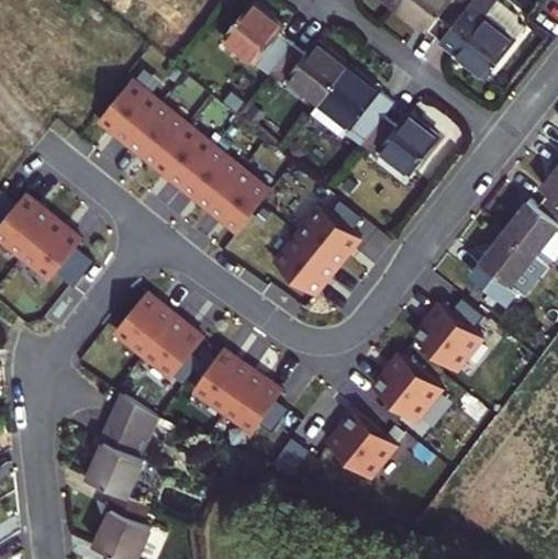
[(414,24),(438,43),(471,0),(470,0),(398,0),(392,7),(414,24)]
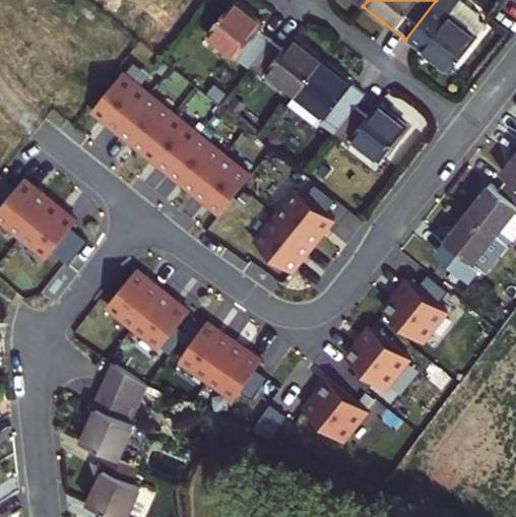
[(435,0),(436,0),(405,40),(426,55),(448,72),(480,28),(452,6),(456,0),(435,0)]
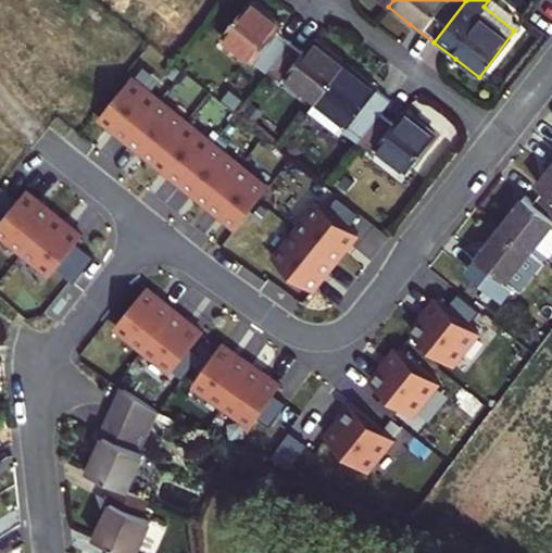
[(220,38),(264,73),(285,47),(272,36),(278,27),(270,20),(247,2),(220,38)]
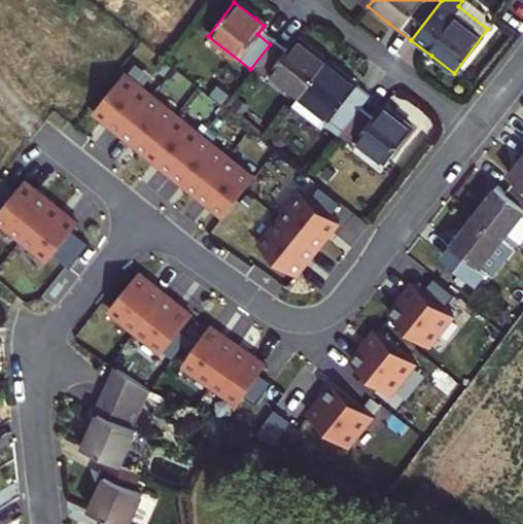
[(268,74),(298,97),(323,64),(307,50),(293,40),(282,55),(270,44),(250,69),(264,79),(268,74)]
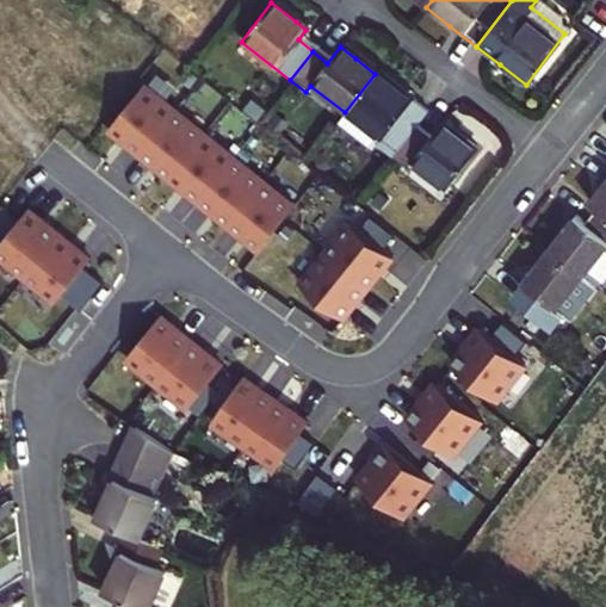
[(400,93),(375,74),(345,112),(335,124),(371,153),(375,147),(389,158),(414,127),(425,112),(400,93)]
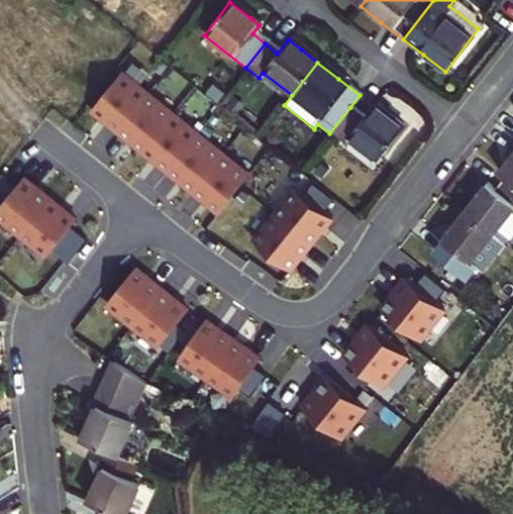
[(116,133),(144,97),(119,76),(90,112),(103,122),(116,133)]
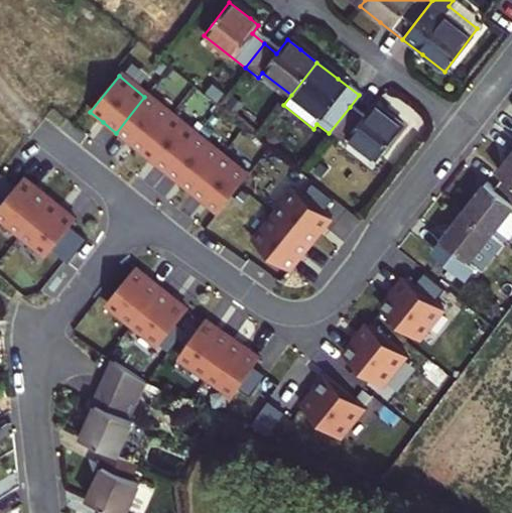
[(170,116),(144,97),(116,133),(129,143),(141,153),(170,116)]
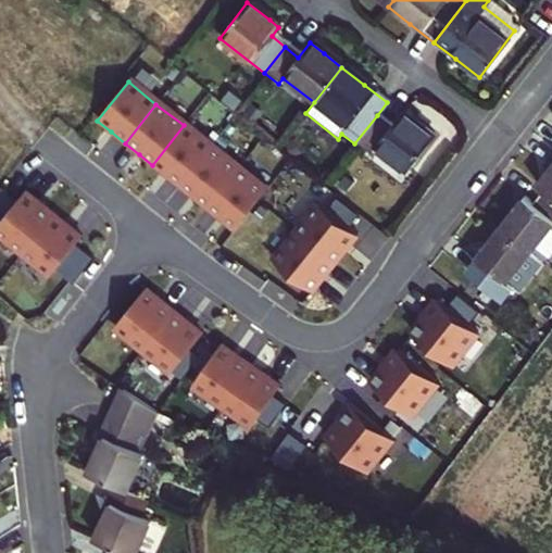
[(377,115),(354,143),(368,154),(373,148),(405,174),(433,138),(415,124),(400,112),(390,126),(377,115)]
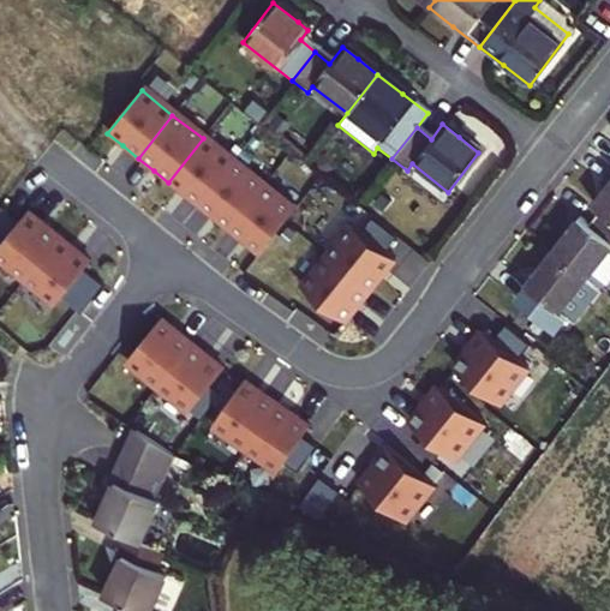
[(233,162),(203,138),(168,183),(184,195),(198,205),(233,162)]
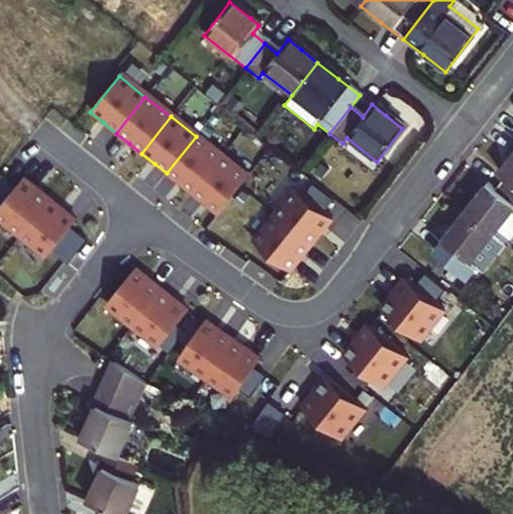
[(277,143),(272,129),(263,133),(268,146),(277,143)]
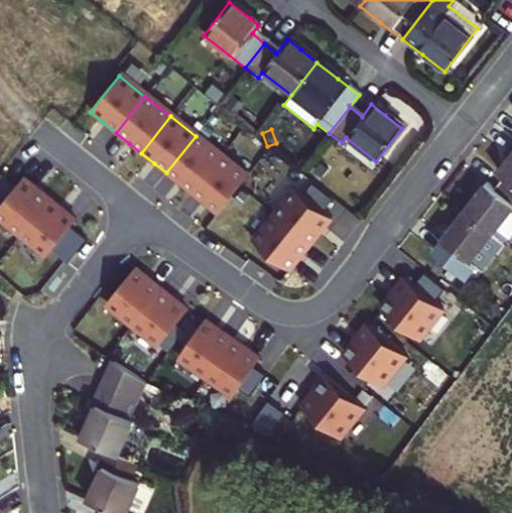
[(220,156),(196,136),(166,172),(180,184),(190,193),(220,156)]
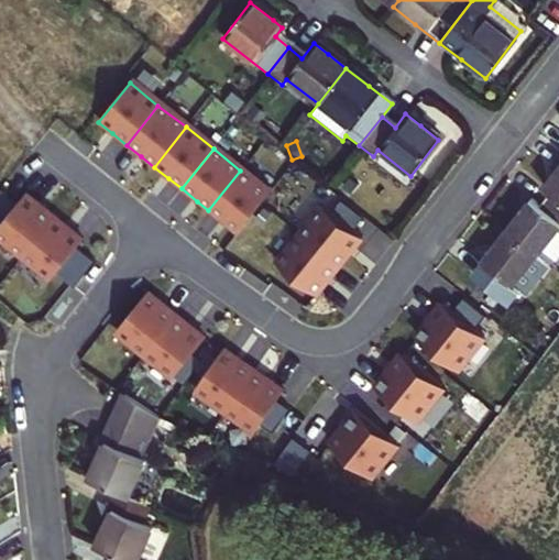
[(558,204),(558,155),(551,164),(548,168),(555,173),(541,190),(547,194),(558,204)]
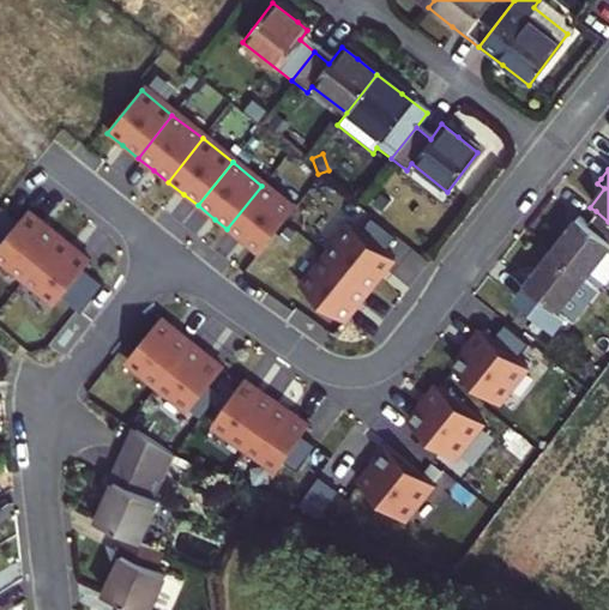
[(293,210),(261,186),(227,229),(243,242),(258,254),(293,210)]
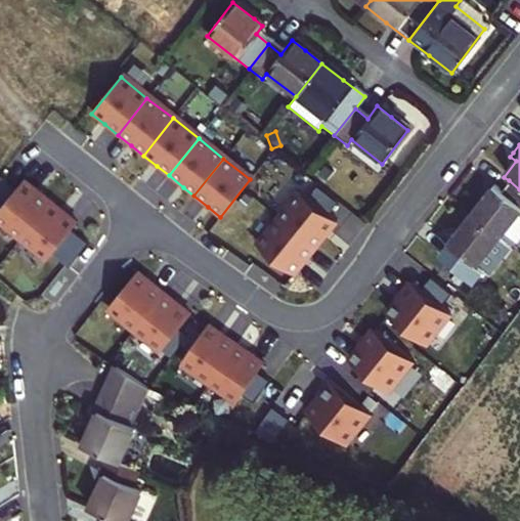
[(483,197),(468,216),(509,248),(519,232),(519,189),(509,180),(499,193),(490,186),(483,197)]
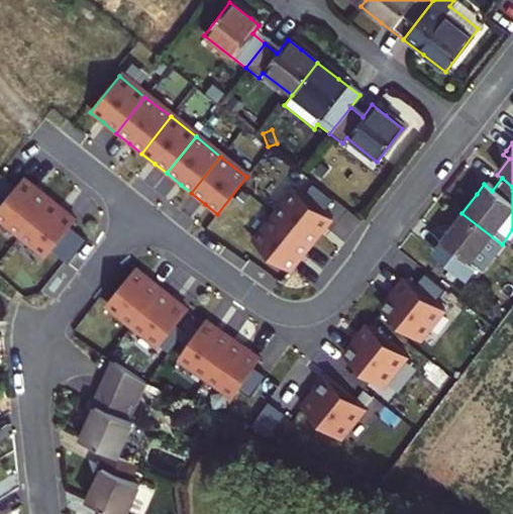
[(0,222),(19,238),(47,202),(29,187),(22,182),(15,190),(0,179),(0,222)]
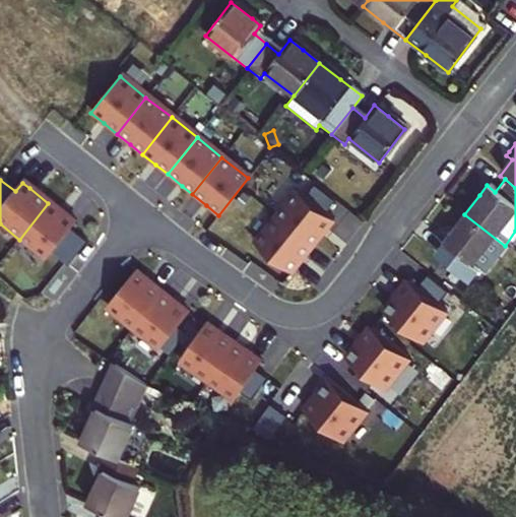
[(296,191),(274,217),(311,247),(324,231),(332,220),(324,214),(333,203),(314,186),(304,198),(296,191)]
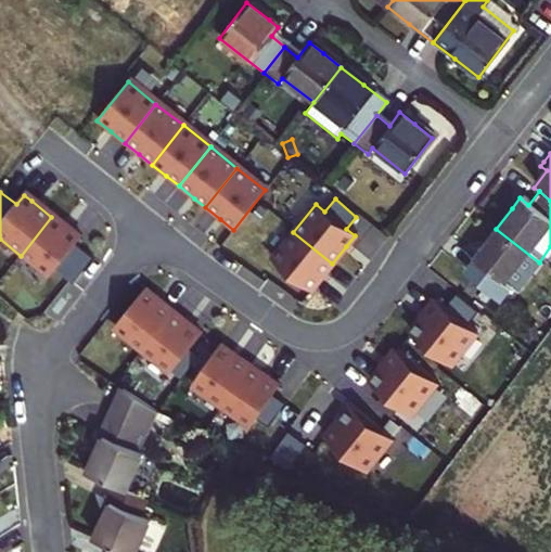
[(71,232),(51,217),(21,256),(50,279),(54,272),(72,285),(92,260),(75,246),(80,240),(71,232)]
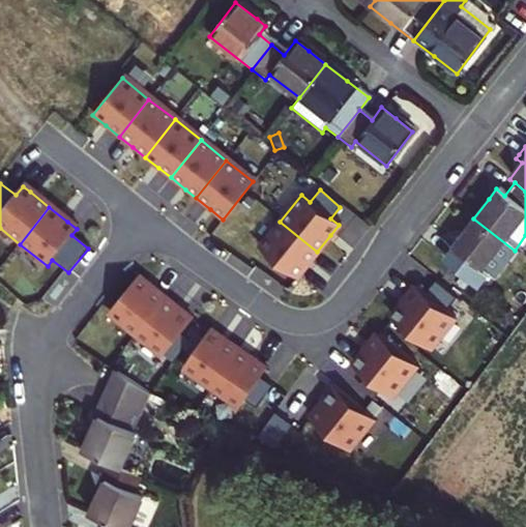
[(493,279),(515,251),(473,218),(457,240),(451,247),(442,260),(449,266),(476,287),(488,273),(493,279)]
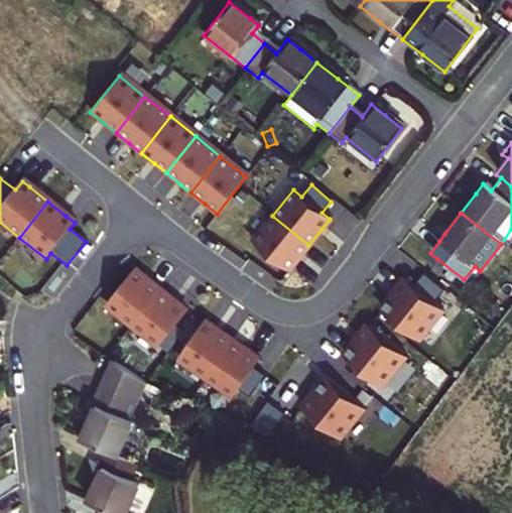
[(272,216),(252,242),(288,270),(299,256),(308,245),(272,216)]
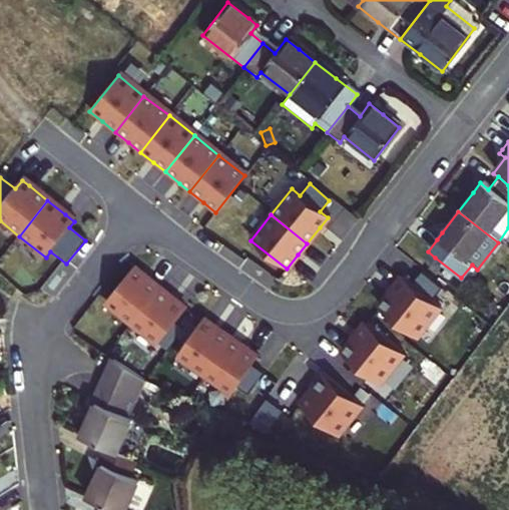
[(130,325),(158,290),(145,279),(132,269),(104,304),(130,325)]
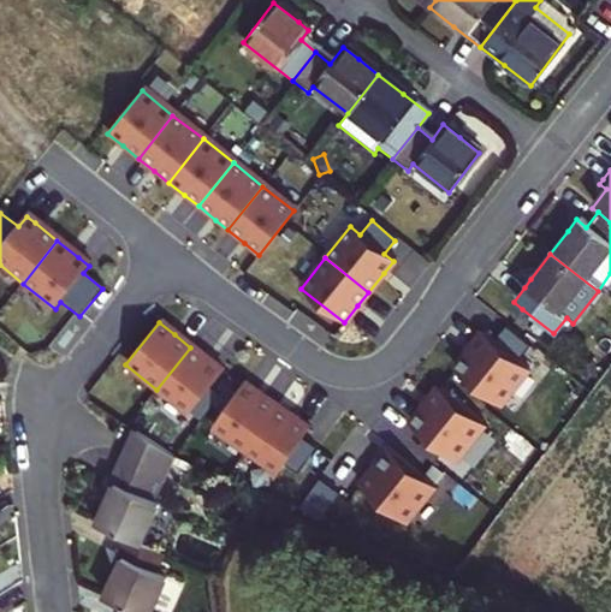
[(493,343),(482,334),(468,352),(454,369),(498,404),(527,368),(517,360),(528,345),(504,328),(493,343)]
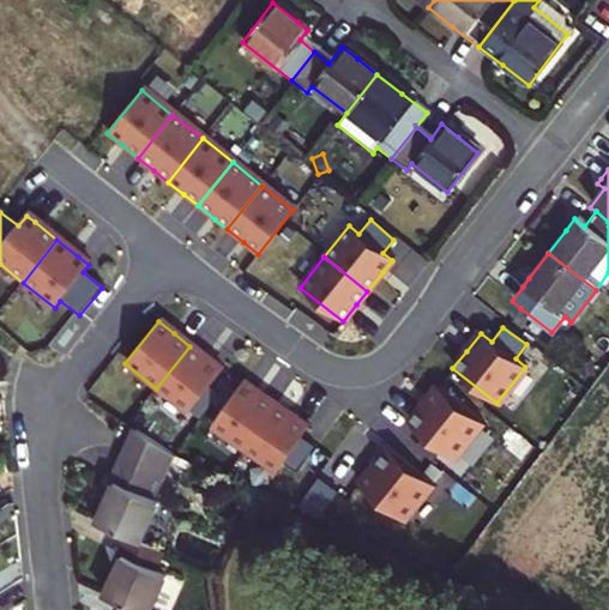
[(207,360),(190,346),(156,388),(188,412),(221,370),(207,360)]
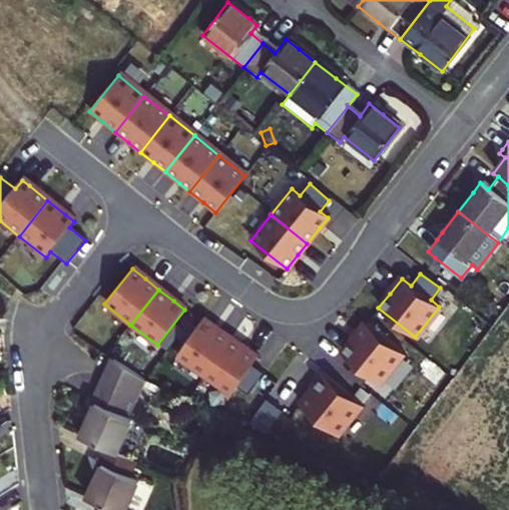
[(204,376),(229,338),(216,329),(202,320),(196,330),(191,326),(180,343),(185,347),(177,358),(204,376)]
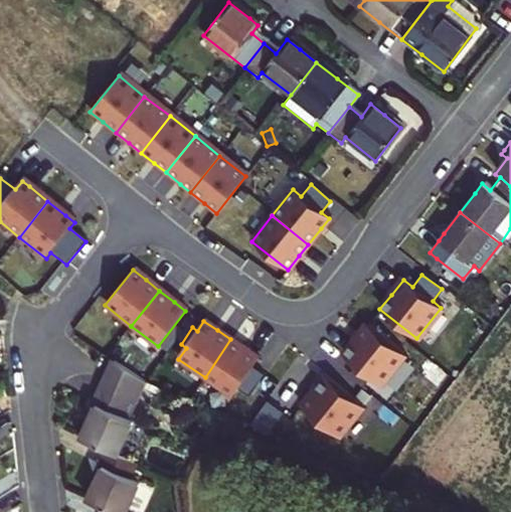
[(403,354),(367,325),(354,340),(343,354),(379,384),(403,354)]
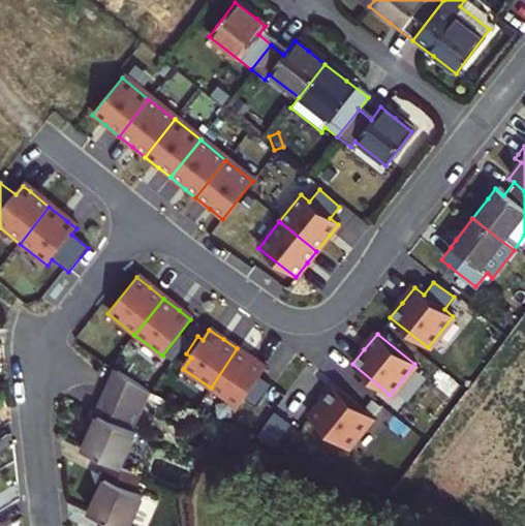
[(250,358),(237,348),(211,388),(239,407),(266,368),(250,358)]
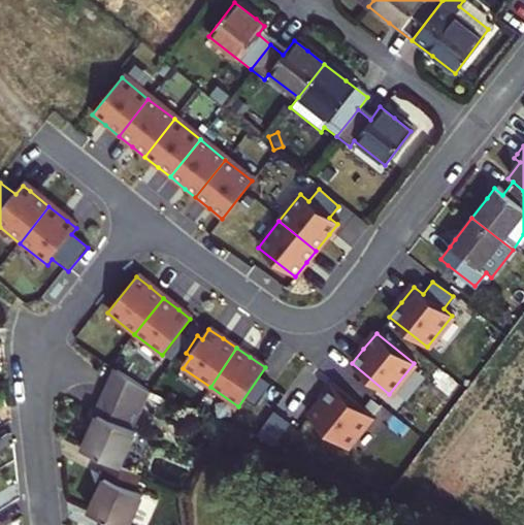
[(398,395),(408,401),(427,371),(417,365),(398,395)]
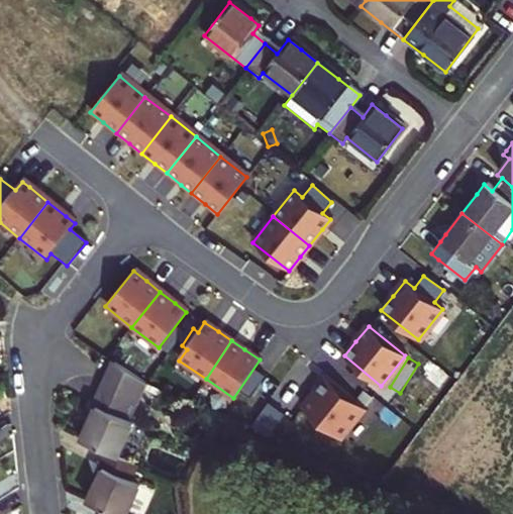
[(88,421),(79,440),(103,452),(116,457),(130,424),(121,419),(138,381),(110,362),(90,405),(94,408),(88,421)]
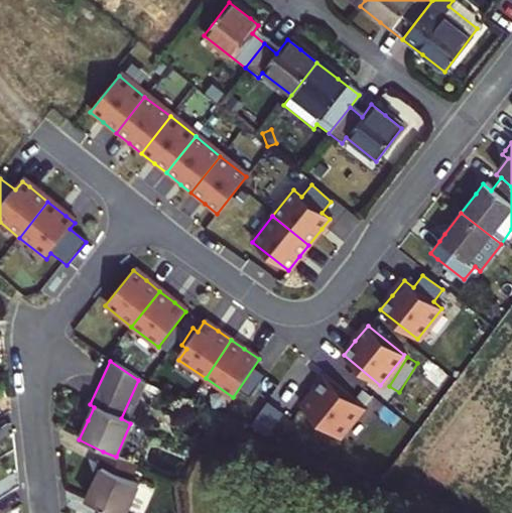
[(363,406),(326,377),(317,386),(301,406),(339,436),(363,406)]
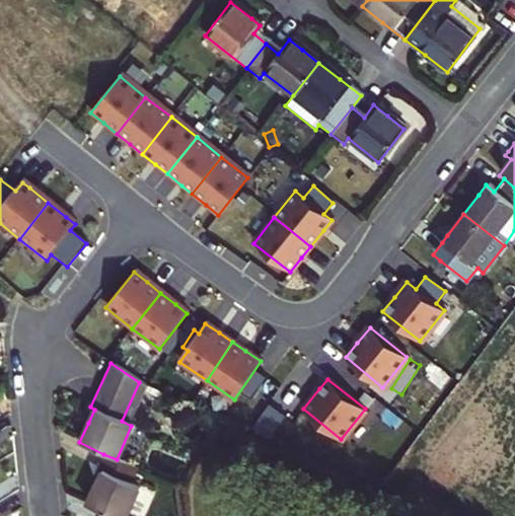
[(276,396),(258,426),(273,435),(291,406),(276,396)]
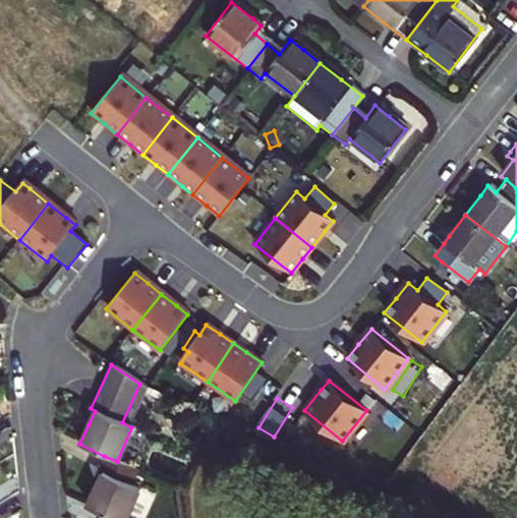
[(89,424),(95,411),(91,408),(88,414),(84,422),(89,424)]
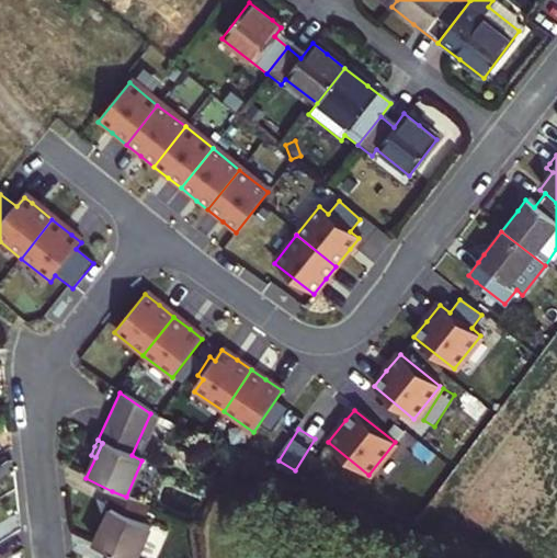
[(103,525),(93,546),(117,557),(135,557),(149,527),(139,523),(146,505),(126,497),(112,491),(104,508),(110,510),(103,525)]
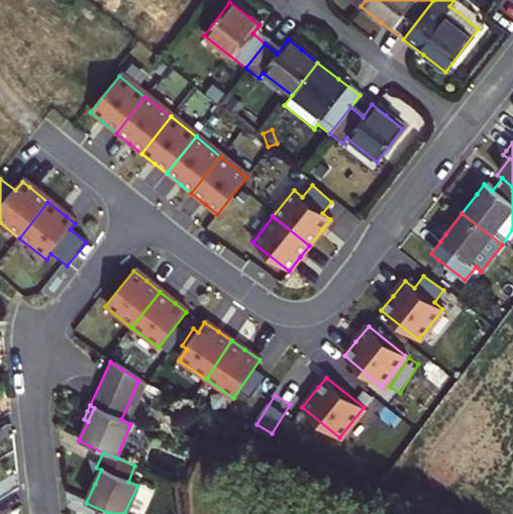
[(95,484),(101,470),(96,468),(93,476),(90,482),(95,484)]
